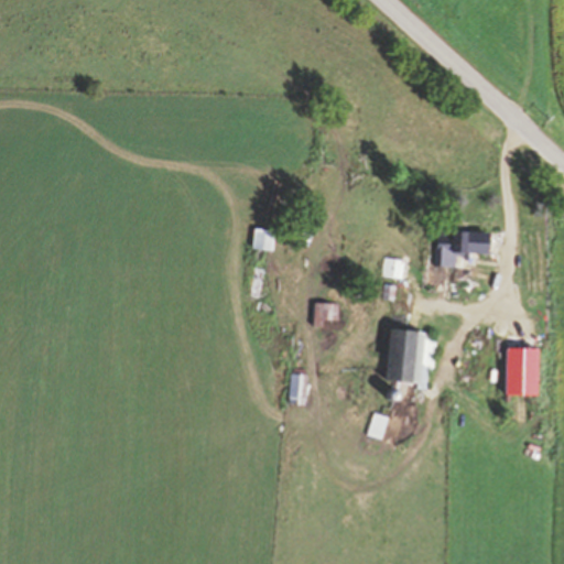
[(491,235),(438,229),(435,264),(455,267),(456,252),(489,255),(491,235)]
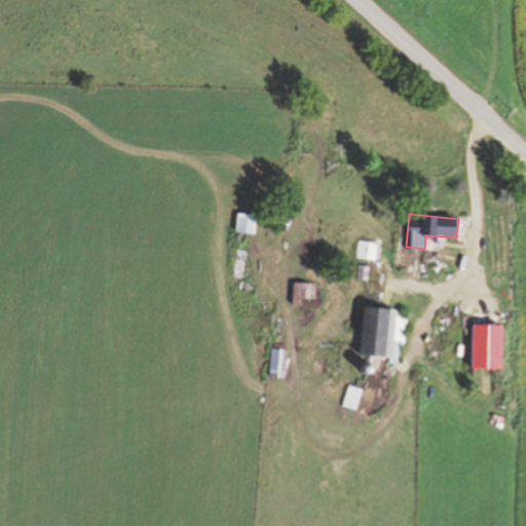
[(360,241),(357,260),(376,262),(379,243),(360,241)]
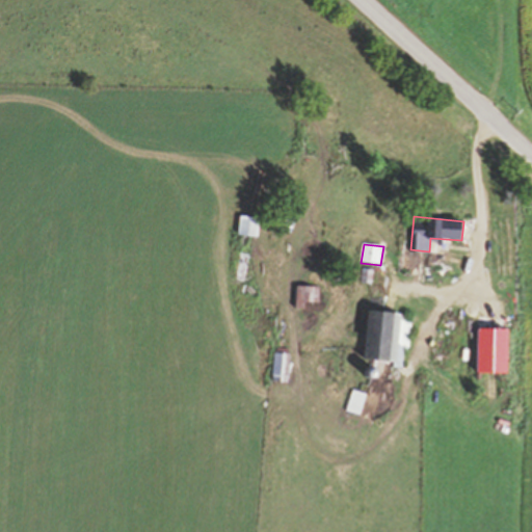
[(428,266),(427,275),(450,277),(451,268),(428,266)]
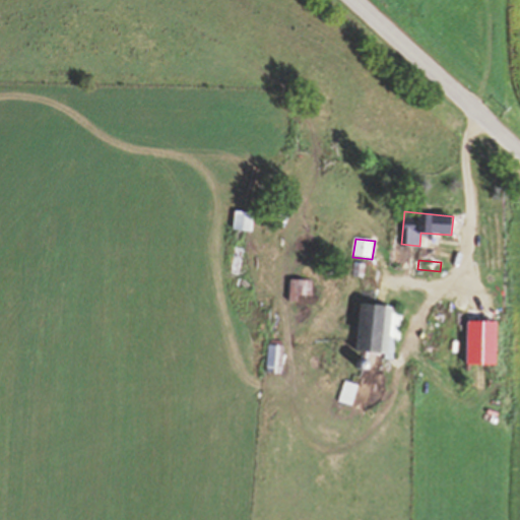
[(355,262),(353,276),(365,278),(367,263),(355,262)]
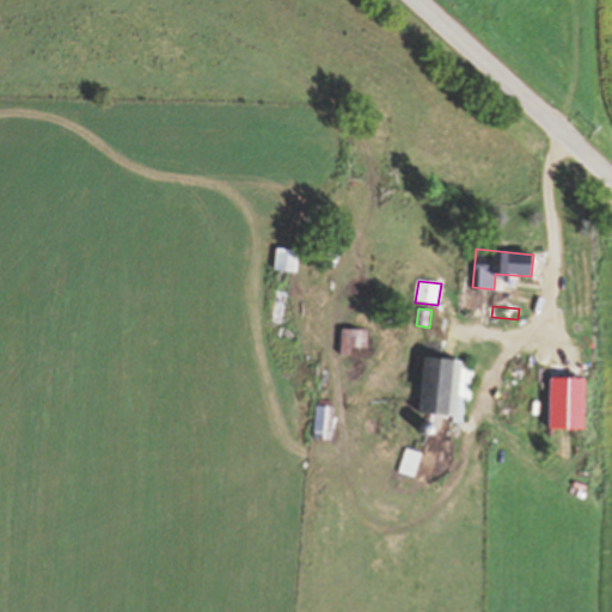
[(343,328),(341,354),(366,355),(367,329),(343,328)]
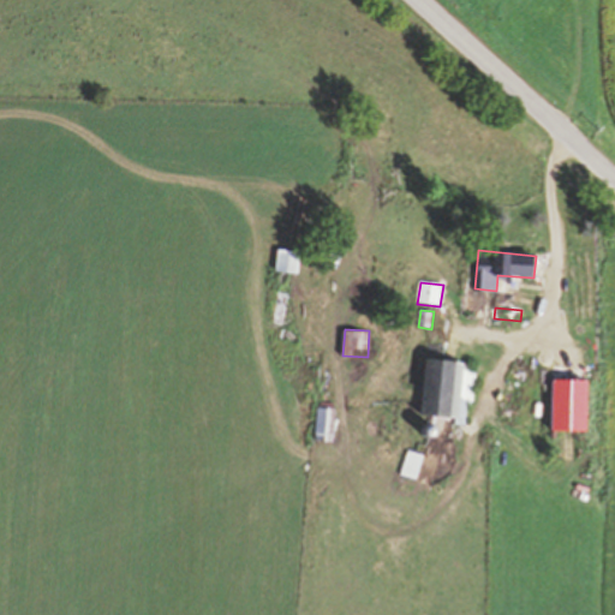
[(430,357),(424,412),(458,416),(457,424),(466,425),(469,401),(476,402),(481,363),(430,357)]
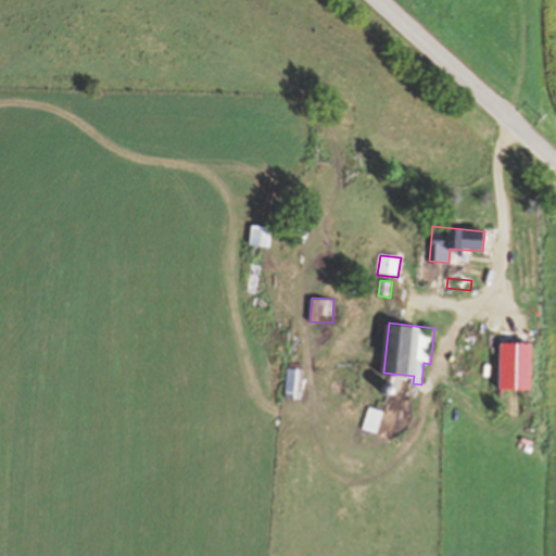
[(288,367),(286,399),(302,399),(305,368),(288,367)]
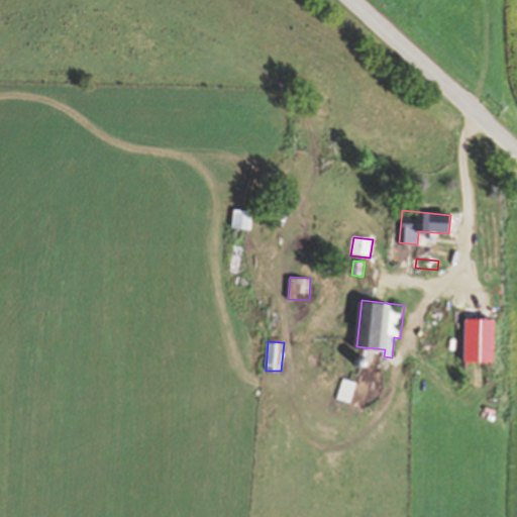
[(344,378),(338,399),(352,403),(359,382),(344,378)]
